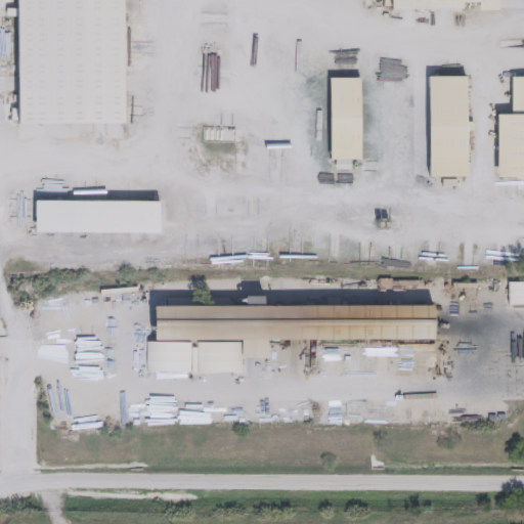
[(17,122),(17,0),(122,0),(122,122),(17,122)]
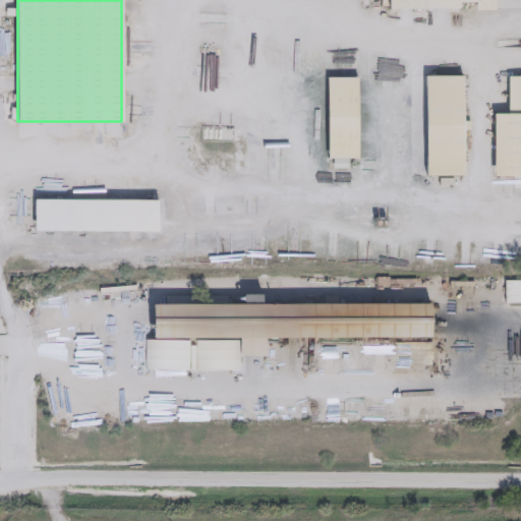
[(496,0),(496,9),(477,9),(477,3),(460,3),(460,8),(389,8),(389,0),(496,0)]
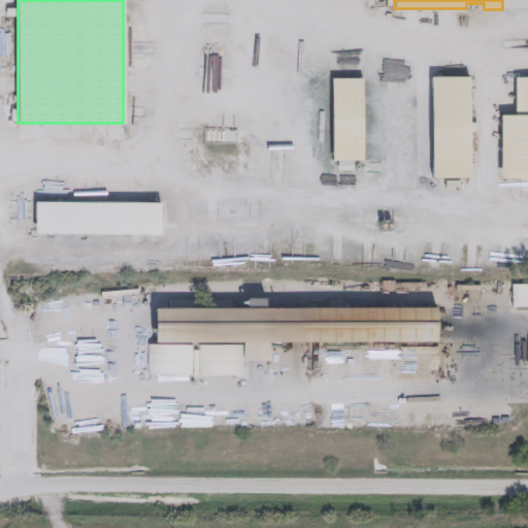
[(431,76),(471,76),(471,177),(431,177),(431,76)]
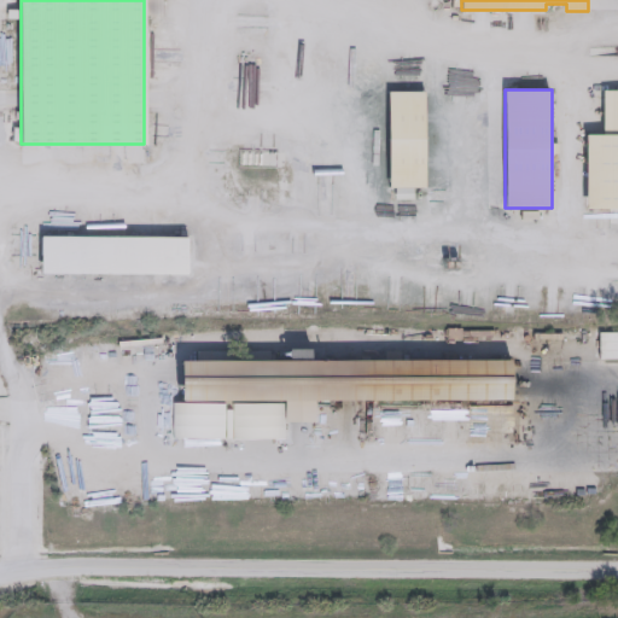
[(587,134),(604,134),(605,89),(617,89),(617,208),(586,208),(587,134)]
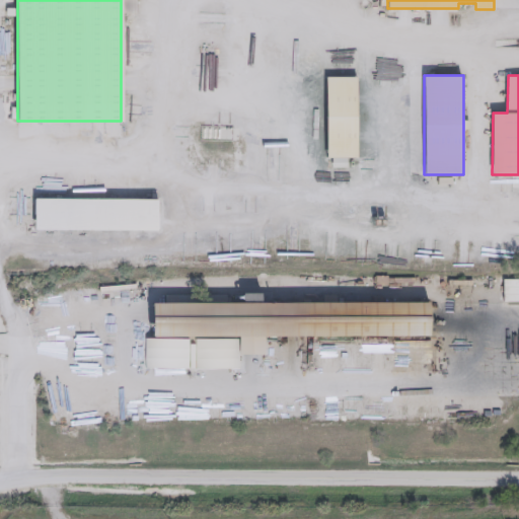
[(356,157),(326,157),(326,76),(356,76),(356,157)]
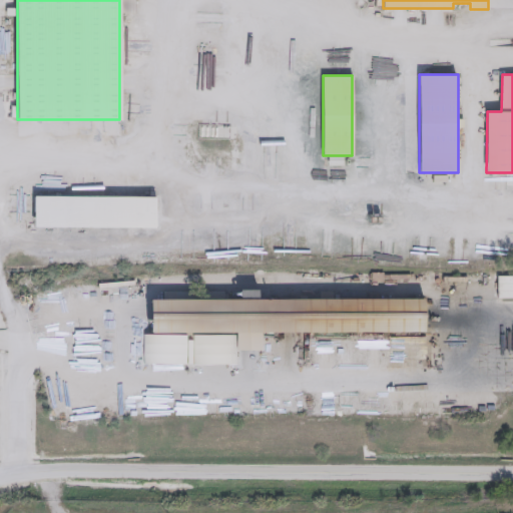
[(157,195),(157,226),(34,226),(34,195),(157,195)]
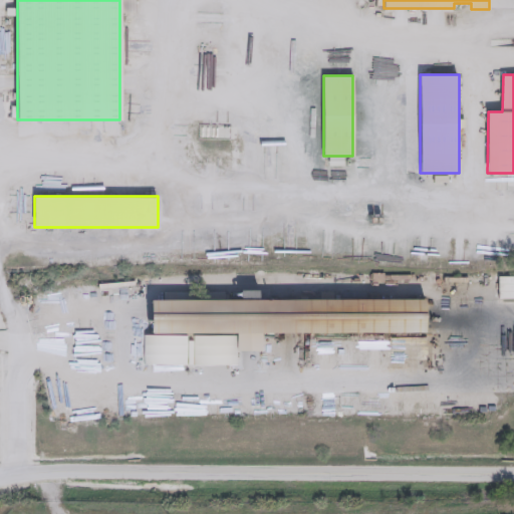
[(425,298),(425,333),(151,333),(151,299),(425,298)]
